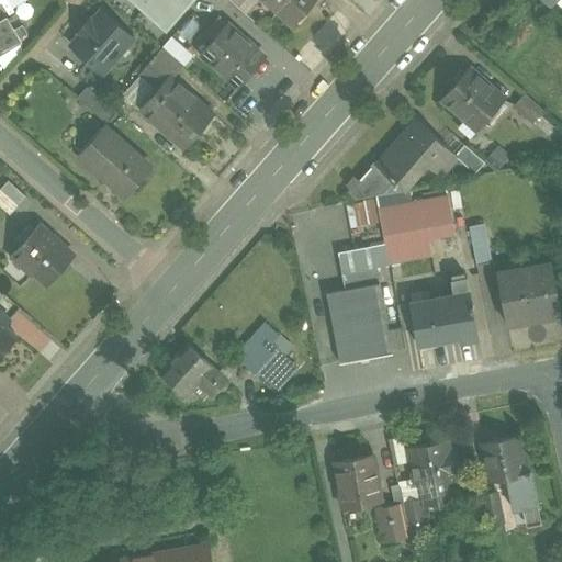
[(114,0),(166,45),(203,2),(201,0),(114,0)]
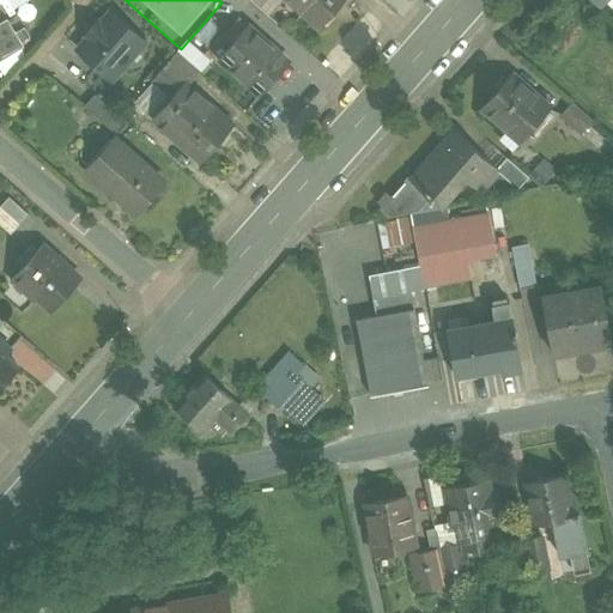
[(345,0),(291,0),(321,26),(345,0)]
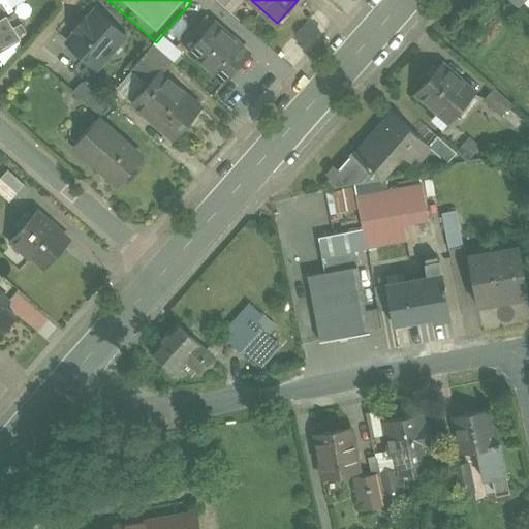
[(98,10),(89,21),(86,19),(75,30),(79,32),(69,42),(97,67),(126,35),(98,10)]
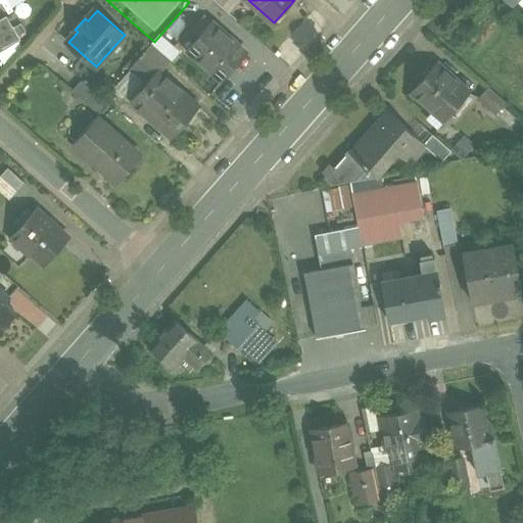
[(8,16),(0,20),(0,52),(21,40),(8,16)]
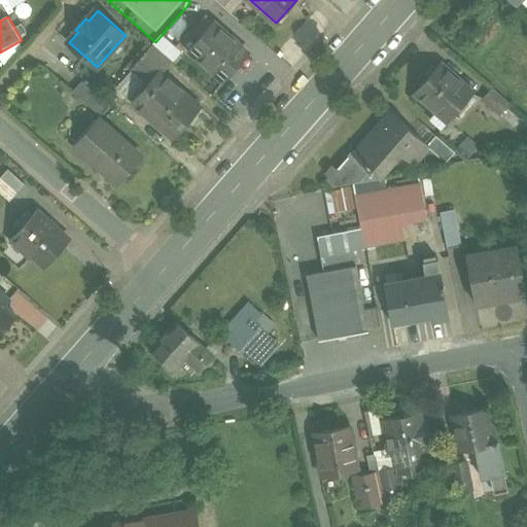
[(250,53),(214,21),(190,49),(226,80),(250,53)]
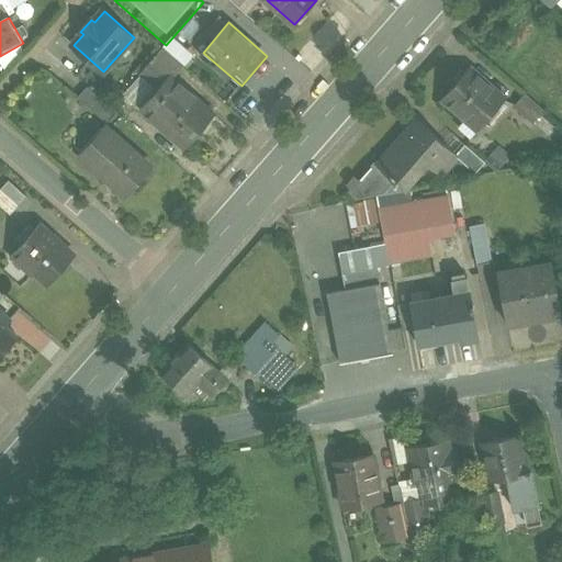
[(156,56),(155,56),(152,59),(153,60),(141,74),(158,89),(170,76),(175,78),(186,65),(165,46),(156,56)]
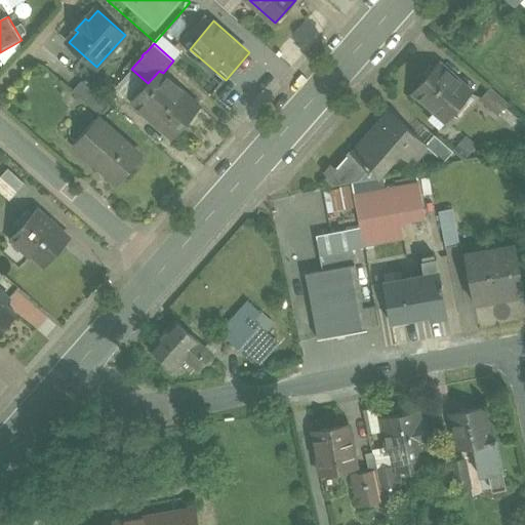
[(472,92),(439,63),(414,90),(437,111),(441,106),(451,115),(472,92)]
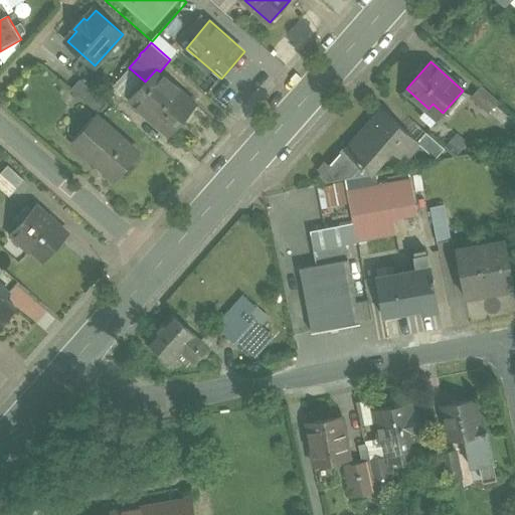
[(160,71),(156,69),(145,81),(130,99),(170,135),(185,119),(186,120),(198,106),(160,71)]
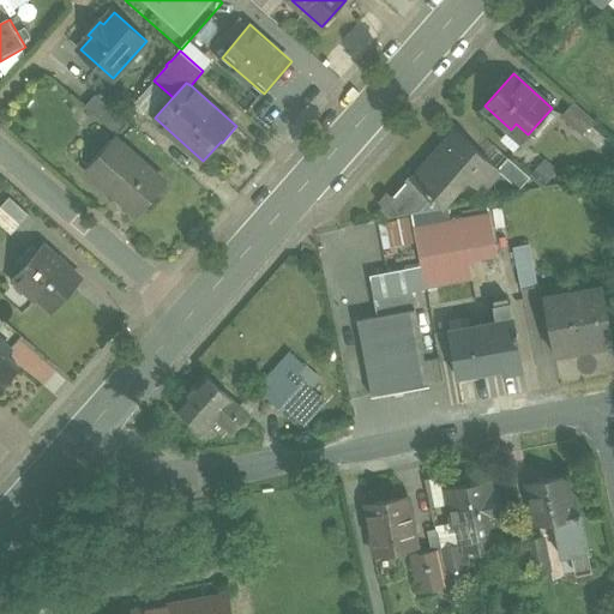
[(130,122),(97,94),(88,106),(119,134),(130,122)]
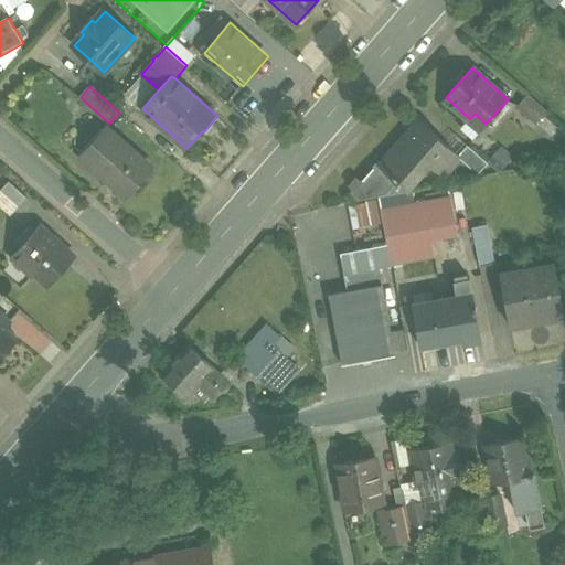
[(547,113),(528,94),(518,105),(537,124),(547,113)]
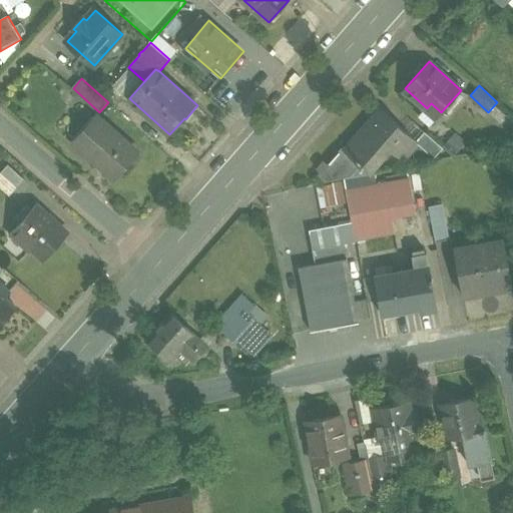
[(382,108),(345,149),(344,148),(321,174),(327,180),(345,176),(369,172),(390,148),(398,155),(413,138),(400,127),(401,126),(382,108)]
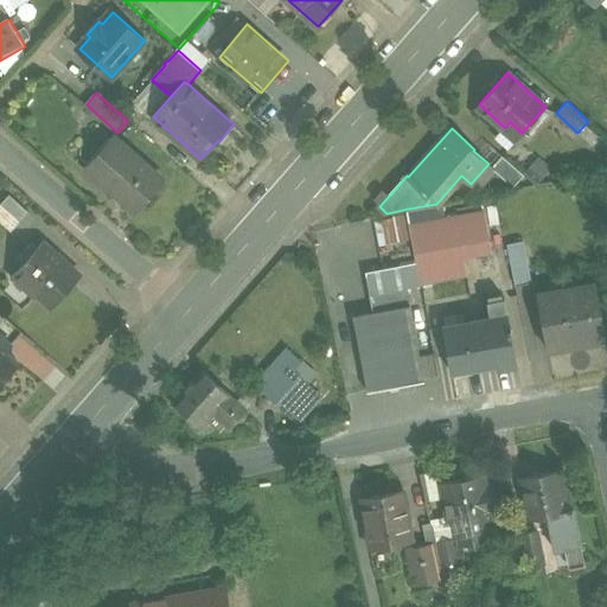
[(165,181),(113,135),(112,136),(116,141),(94,166),(89,163),(88,165),(112,185),(110,186),(139,211),(165,181)]
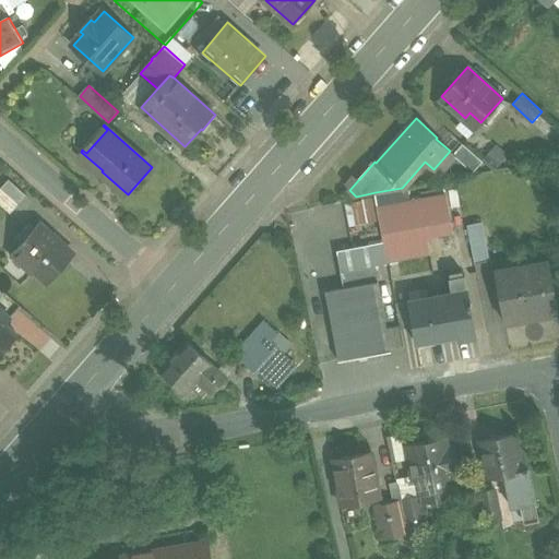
[(484,161),(464,143),(453,154),(474,173),(484,161)]
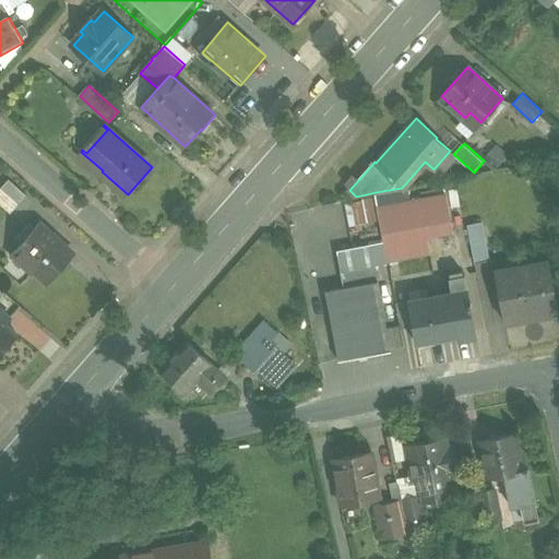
[(27,194),(10,179),(0,190),(0,203),(11,214),(27,194)]
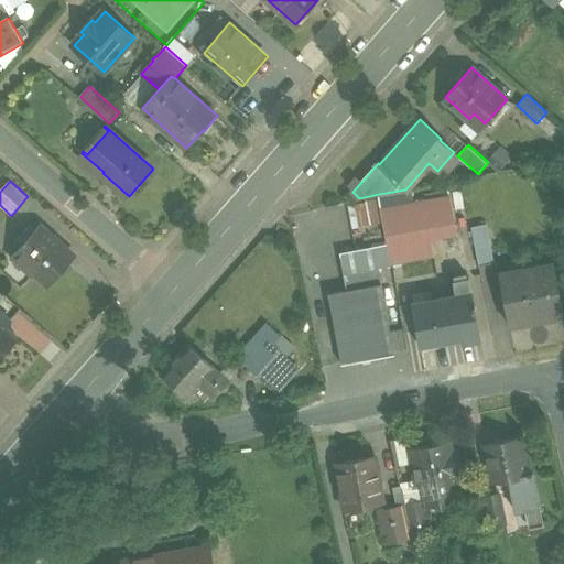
[(405,190),(379,194),(380,199),(384,221),(392,262),(434,255),(431,238),(457,232),(455,223),(451,195),(414,202),(412,188),(405,190)]
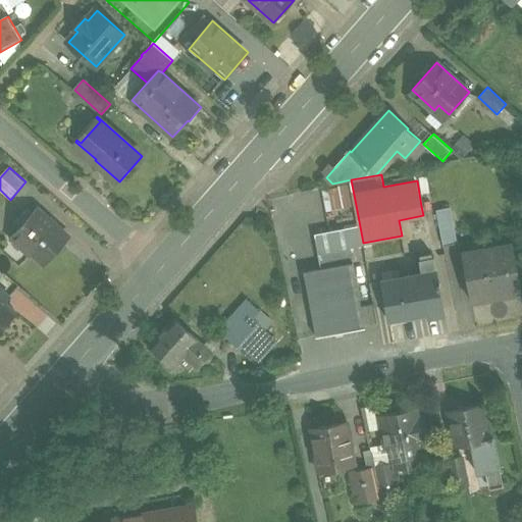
[(341,188),(328,190),(332,209),(356,205),(352,185),(341,187),(341,188)]
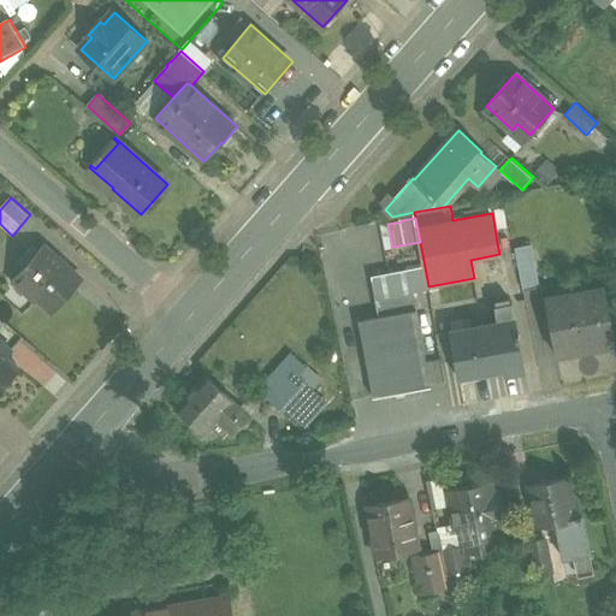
[(532,244),(516,247),(525,289),(540,286),(532,244)]
